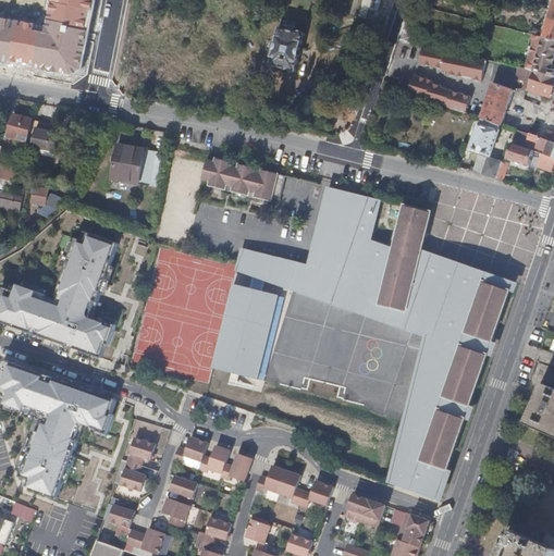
[(50,0),(47,21),(86,28),(91,0),(50,0)]
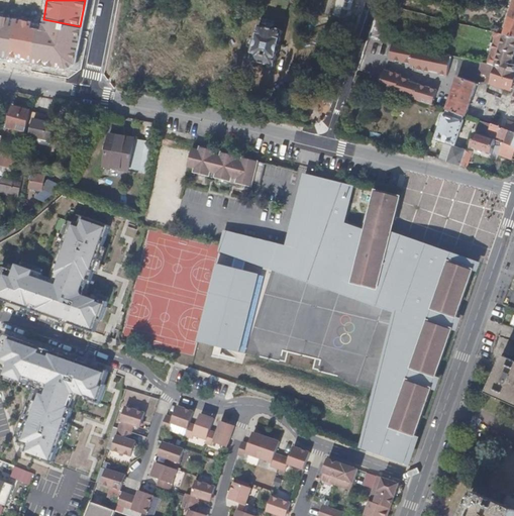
[(327,0),(324,11),(336,15),(341,0),(327,0)]
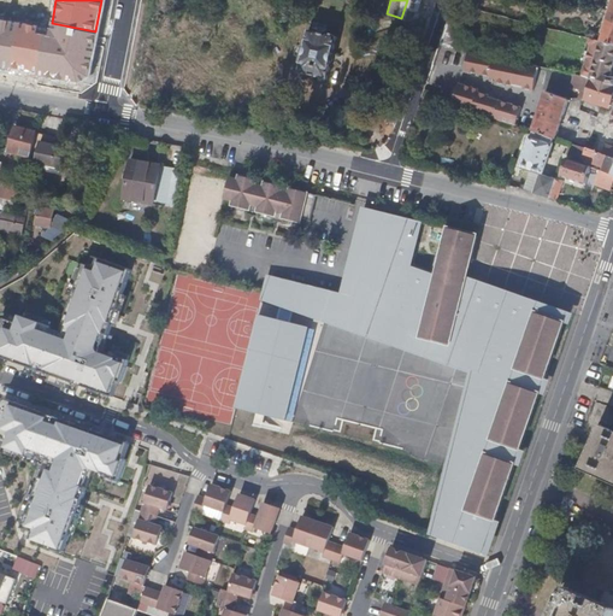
[(603,0),(601,6),(606,9),(594,40),(595,40),(612,45),(612,0),(603,0)]
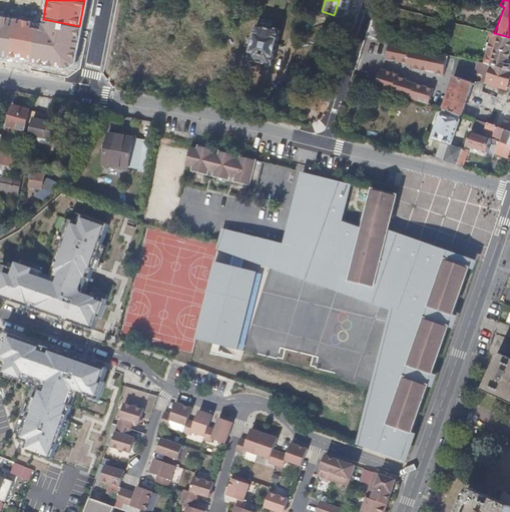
[(384,5),(375,3),(367,27),(375,29),(384,5)]
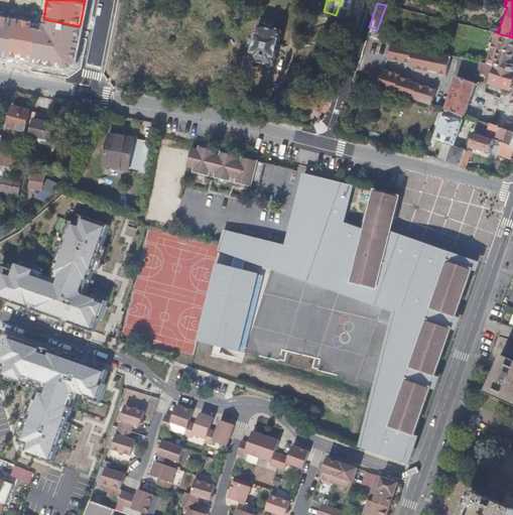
[(507,7),(503,5),(494,32),(497,33),(507,7)]
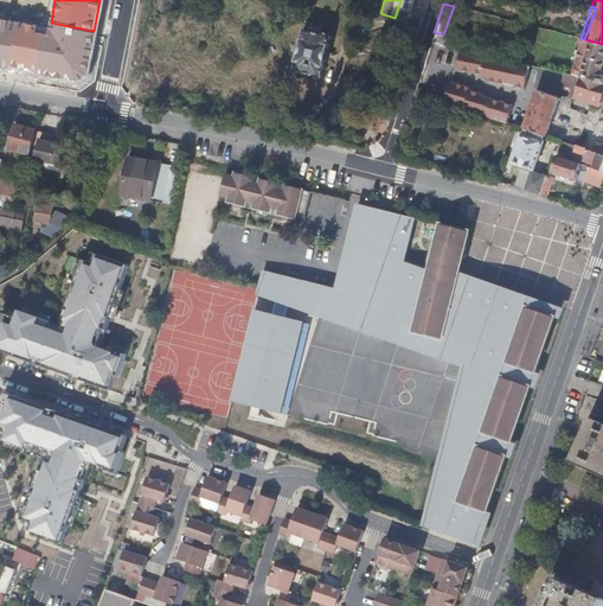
[(15,23),(0,19),(0,69),(6,70),(7,67),(15,23)]
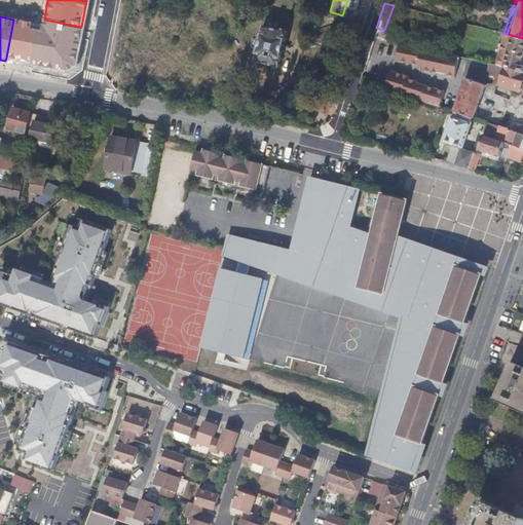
[(32,23),(13,20),(6,58),(30,62),(36,29),(31,28),(32,23)]
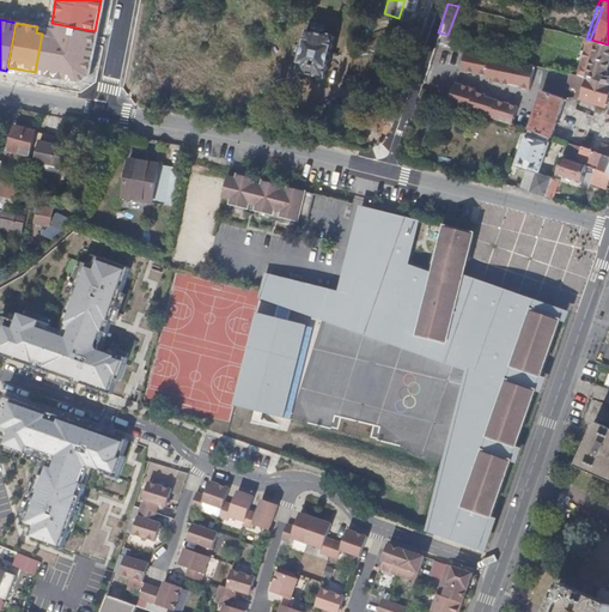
[(47,35),(42,34),(35,72),(35,77),(73,83),(87,74),(95,31),(52,23),(49,23),(47,35)]
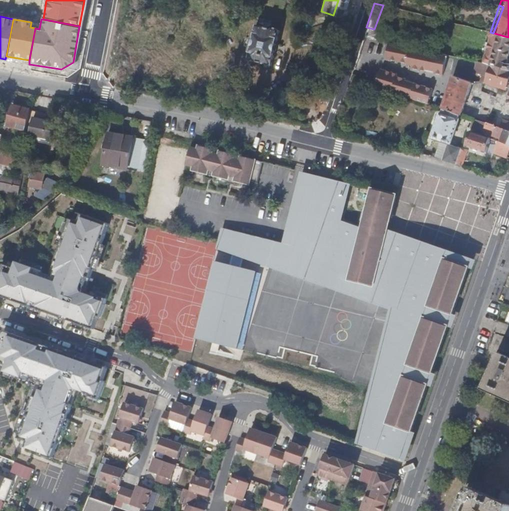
[(277,31),(253,25),(245,61),(268,65),(277,31)]
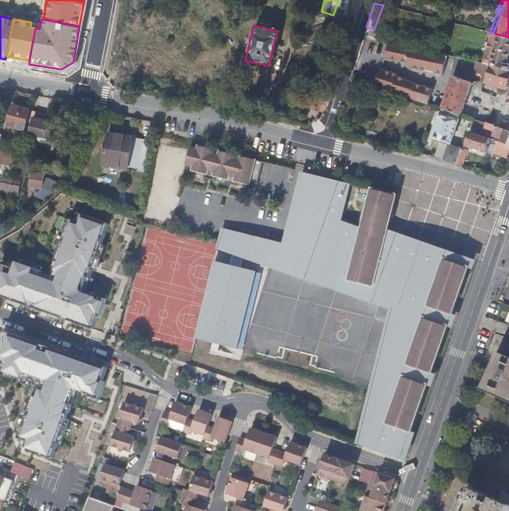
[(374,29),(366,27),(362,38),(376,41),(377,35),(374,29)]
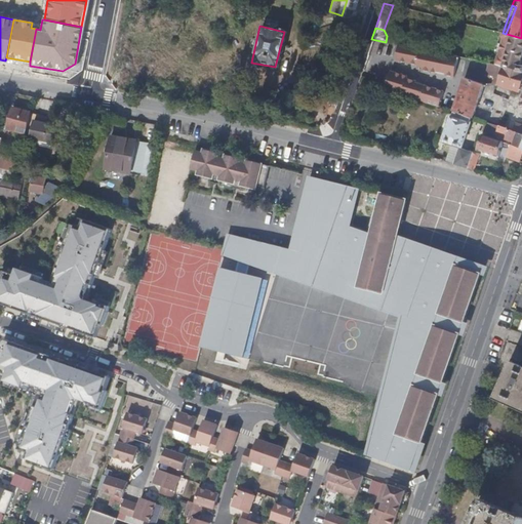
[(498,32),(497,38),(506,40),(507,34),(506,34),(503,33),(498,32)]
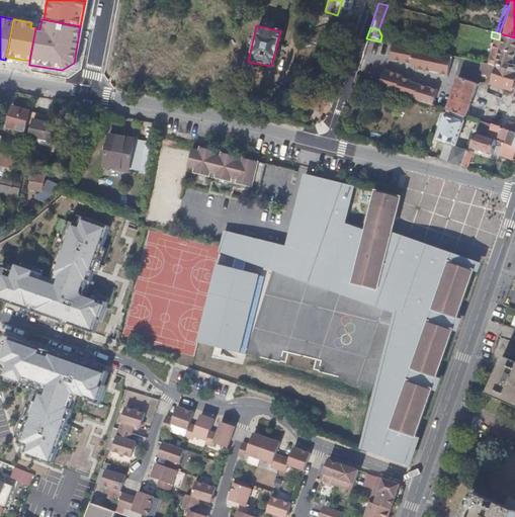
[(514,37),(500,33),(499,39),(491,65),(492,65),(507,68),(514,70),(514,65),(509,64),(514,45),(514,37)]
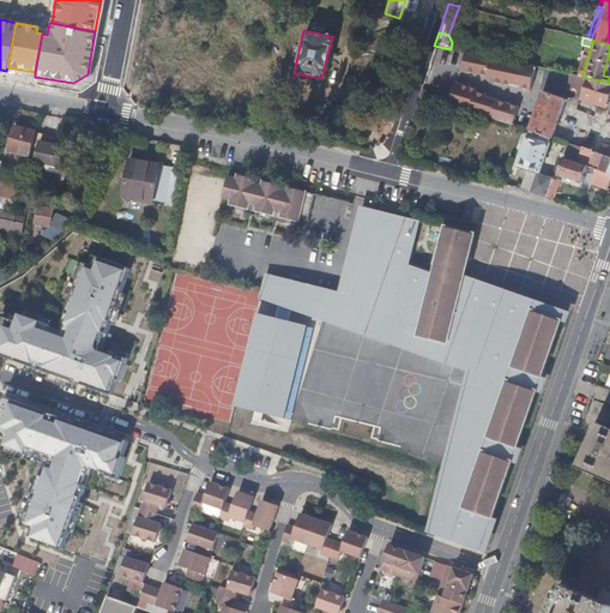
[(532,65),(466,52),(463,71),(484,74),(485,72),(491,73),(490,80),(507,84),(507,80),(518,83),(517,86),(527,89),(532,65)]
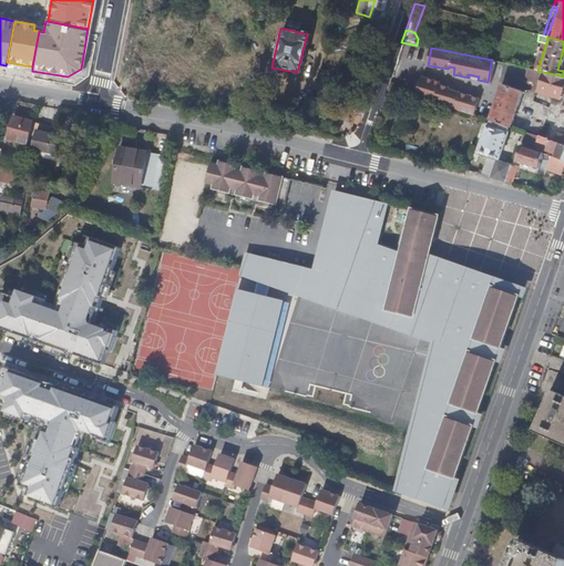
[(537,84),(539,71),(537,71),(531,69),(527,81),(537,84)]
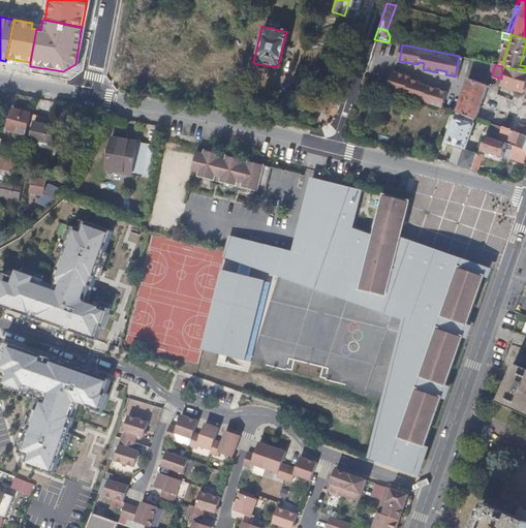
[(522,91),(525,75),(525,71),(518,69),(502,66),(501,79),(499,87),(521,93),(522,91)]
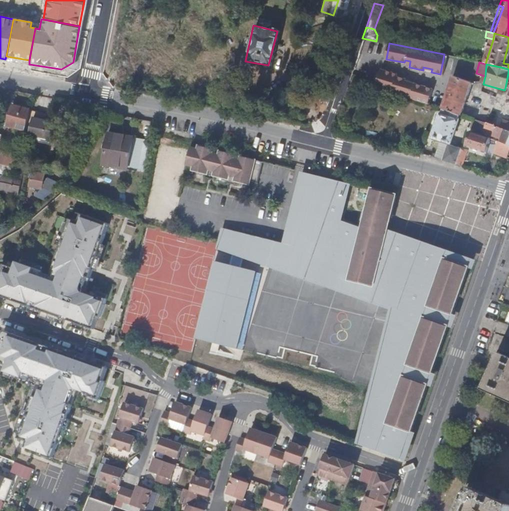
[(380,70),(374,88),(425,102),(429,88),(402,80),(402,78),(392,75),(393,73),(380,70)]
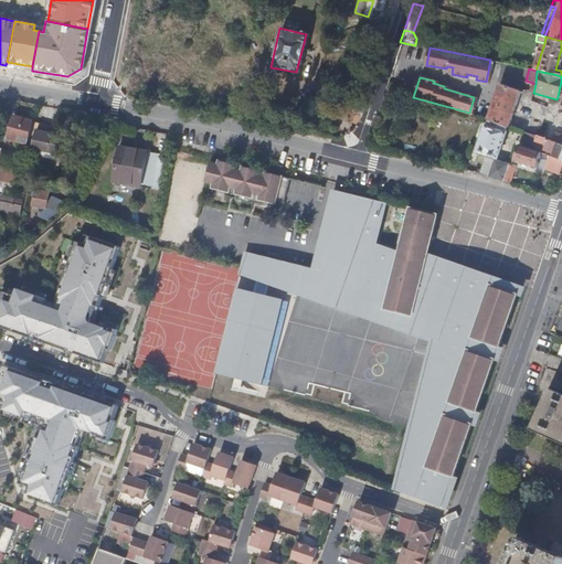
[(518,91),(497,82),(485,117),(485,118),(502,126),(505,127),(508,117),(518,91)]
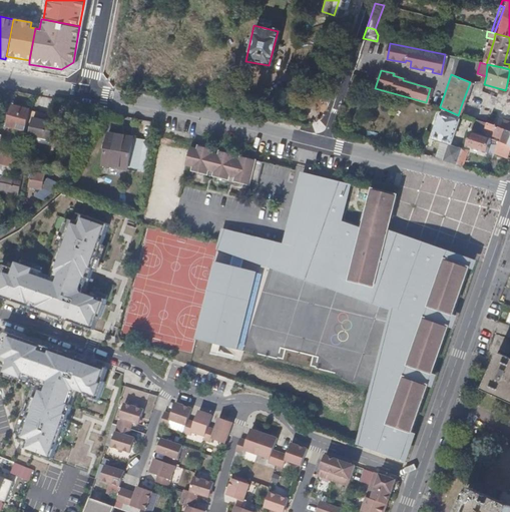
[(23,130),(29,110),(9,105),(7,112),(5,112),(3,120),(5,121),(4,125),(23,130)]
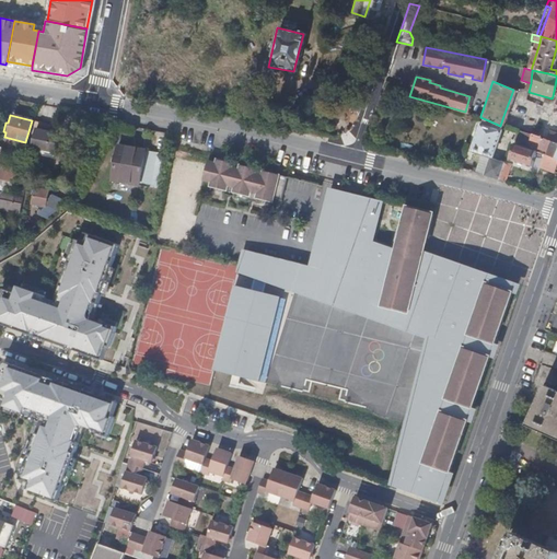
[(498,125),(480,117),(478,123),(477,123),(470,149),(488,156),(498,129),(497,129),(498,125)]
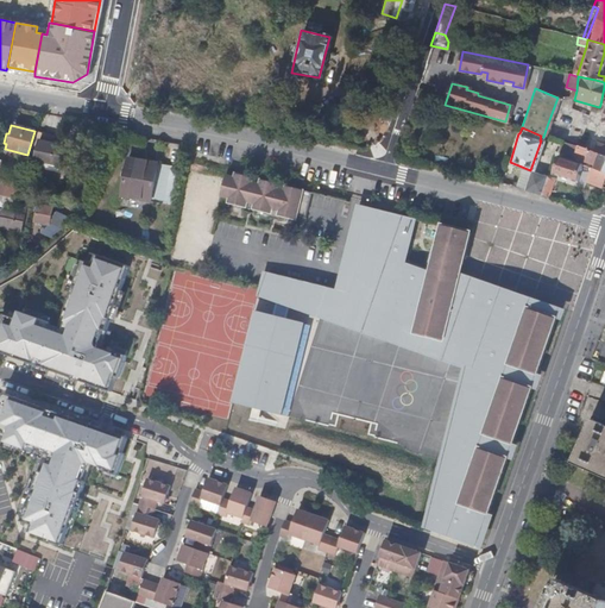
[(35,140),(45,143),(48,135),(37,132),(35,140)]
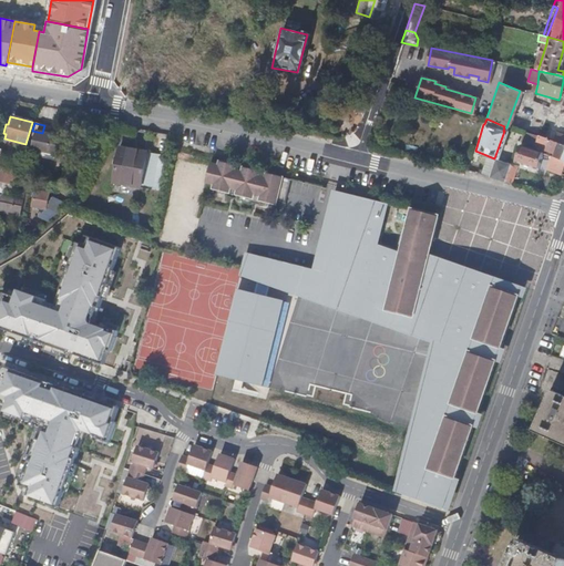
[(37,151),(36,156),(55,161),(57,155),(59,156),(63,139),(42,133),(32,131),(28,150),(37,151)]
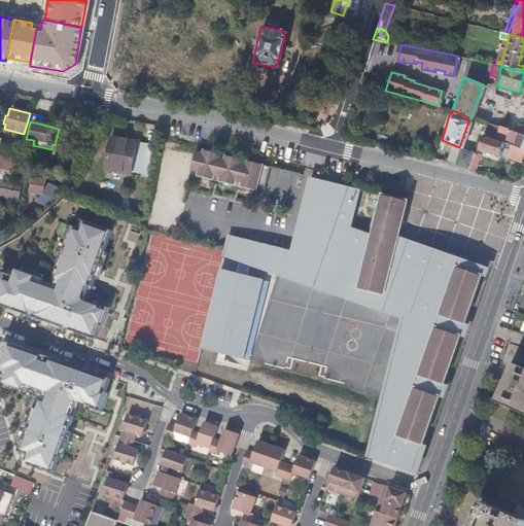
[(496,126),(485,123),(483,132),(482,133),(493,136),(496,126)]
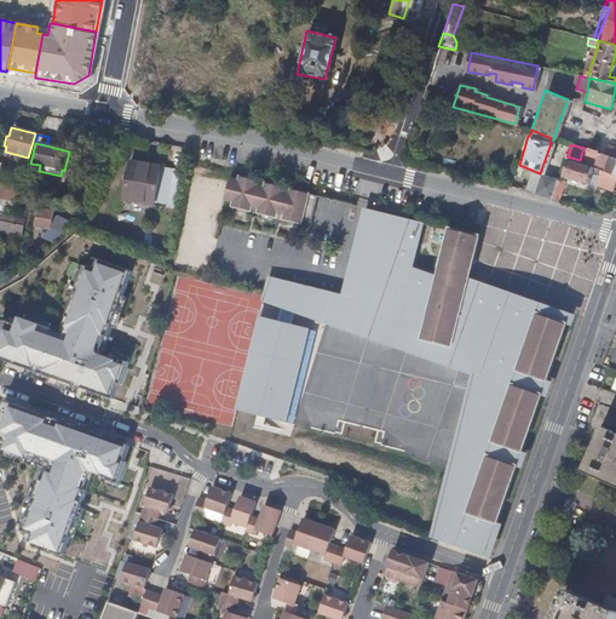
[(615,159),(615,149),(604,144),(602,154),(615,159)]
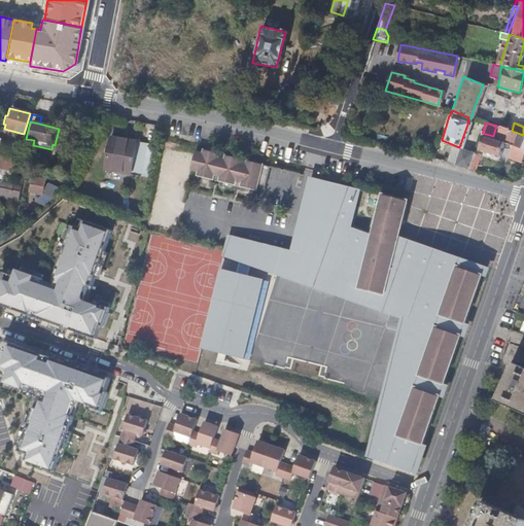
[(523,145),(523,135),(512,131),(499,127),(496,126),(493,136),(513,141),(523,145)]
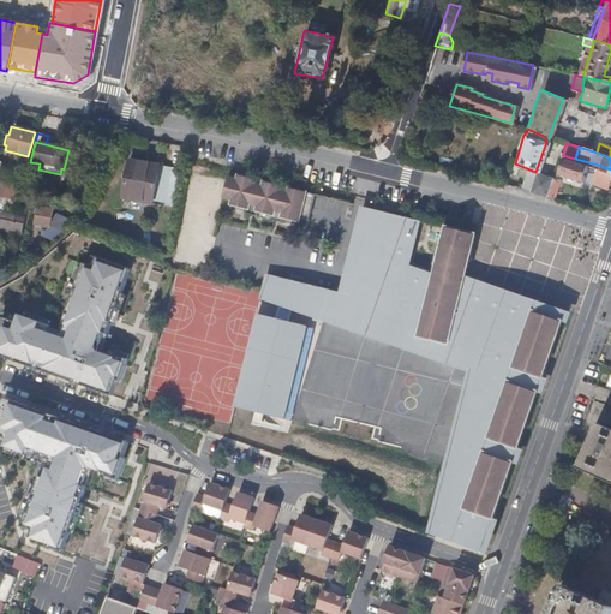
[(585,165),(575,161),(562,156),(561,158),(556,174),(580,182),(582,172),(585,165)]
